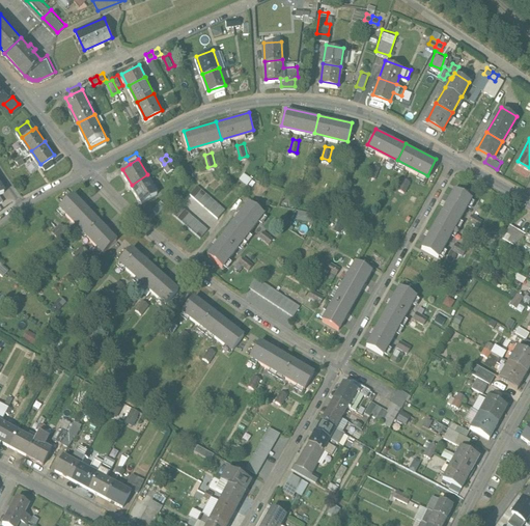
[(170,160),(164,164),(168,170),(174,166),(170,160)]
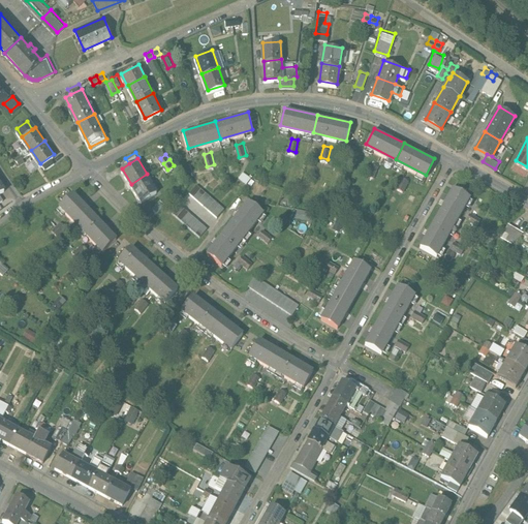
[(378,163),(372,161),(367,173),(374,175),(378,163)]
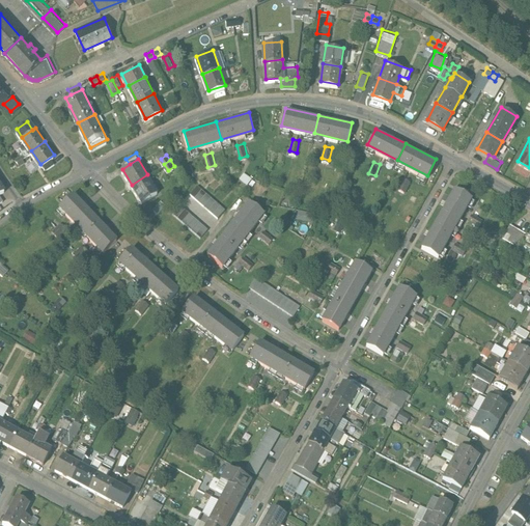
[(147,174),(132,185),(142,200),(158,190),(147,174)]
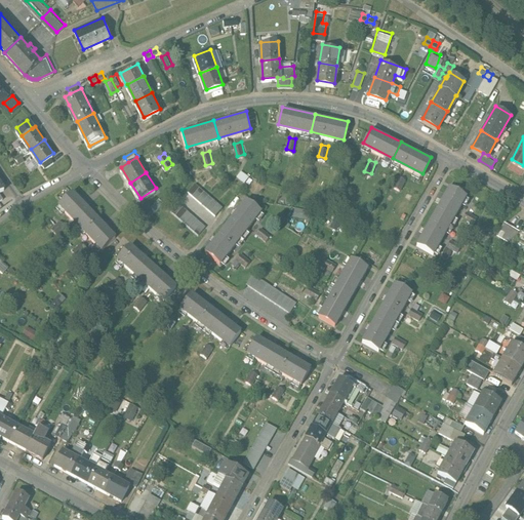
[(406,176),(400,173),(394,185),(400,188),(406,176)]
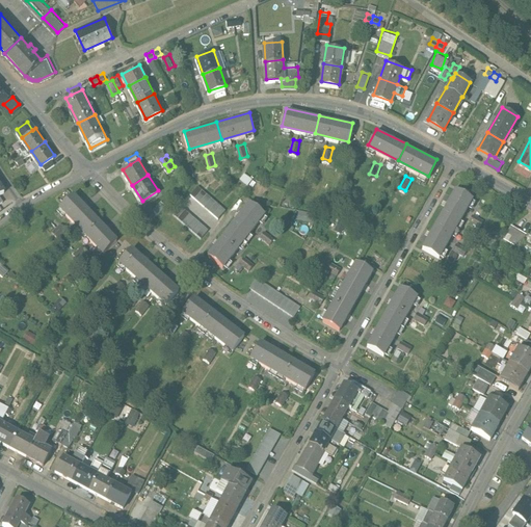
[(197,183),(190,192),(219,216),(227,208),(197,183)]
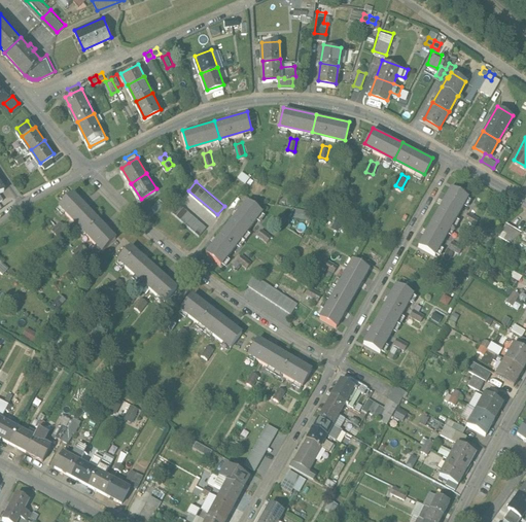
[(468,194),(452,185),(435,214),(452,222),(468,194)]
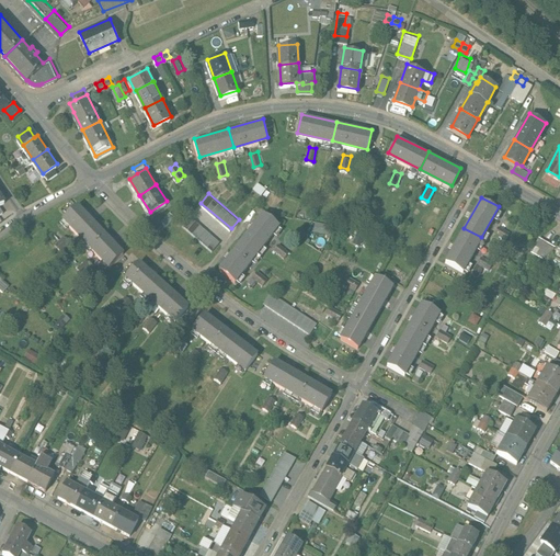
[(87,239),(101,226),(78,203),(64,216),(87,239)]
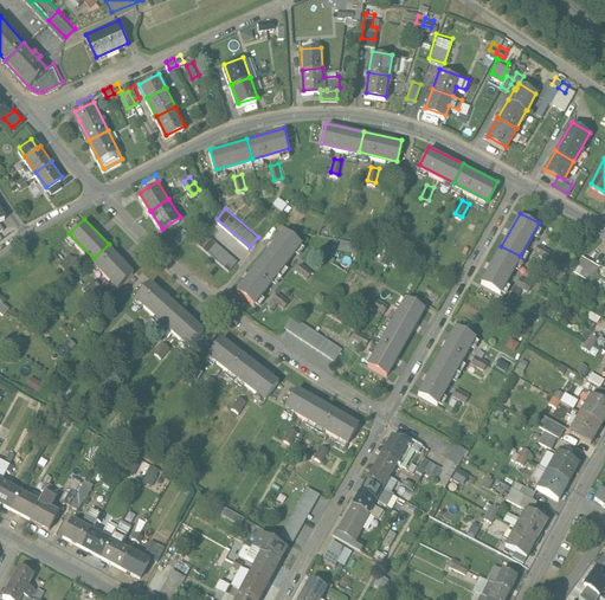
[(184,226),(175,236),(180,240),(190,231),(184,226)]
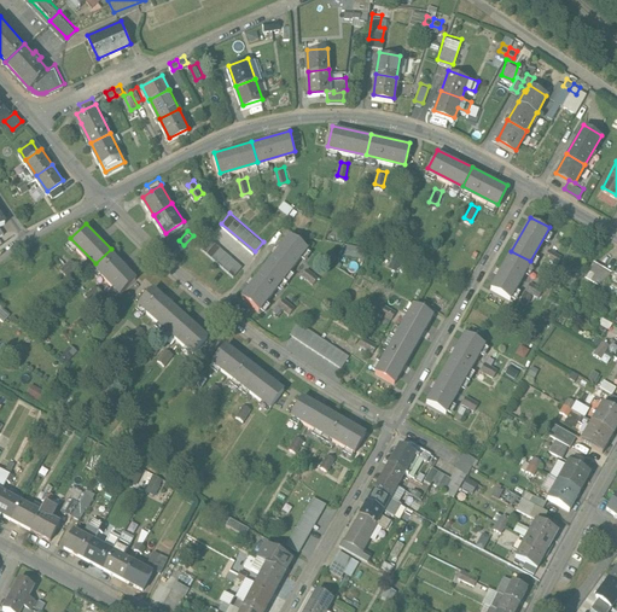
[(308,245),(291,232),(267,262),(284,275),(308,245)]
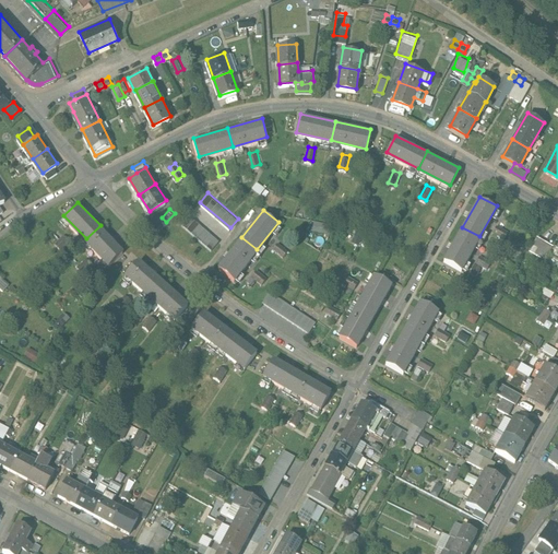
[(212,247),(220,239),(190,213),(182,222),(212,247)]
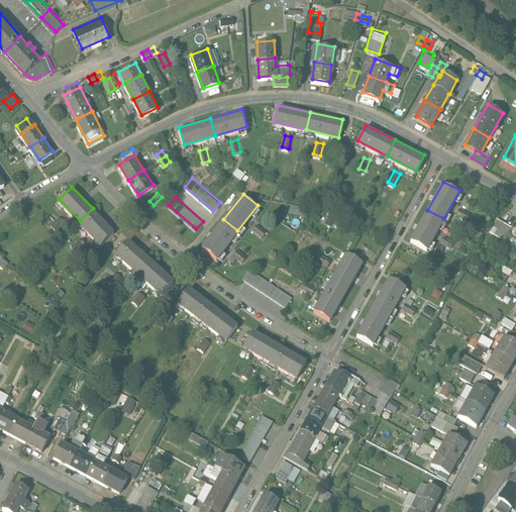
[(459,205),(456,212),(467,217),(471,211),(459,205)]
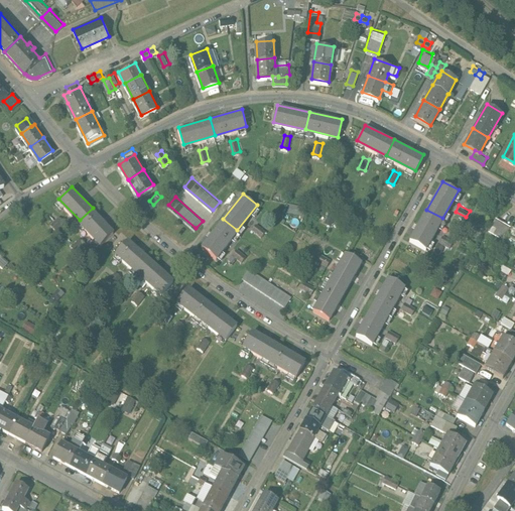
[(101,242),(113,230),(93,208),(80,220),(101,242)]
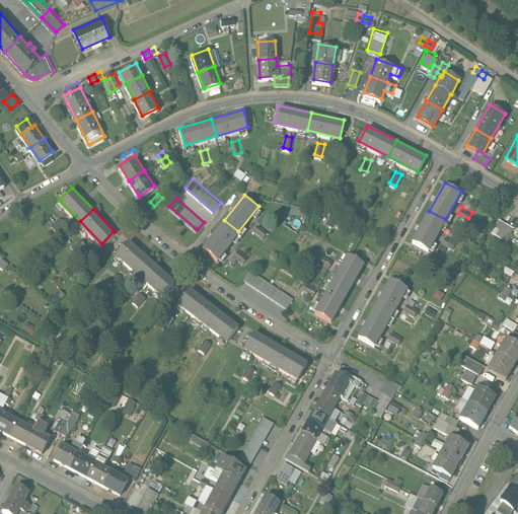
[(445,219),(429,211),(413,239),(429,247),(445,219)]
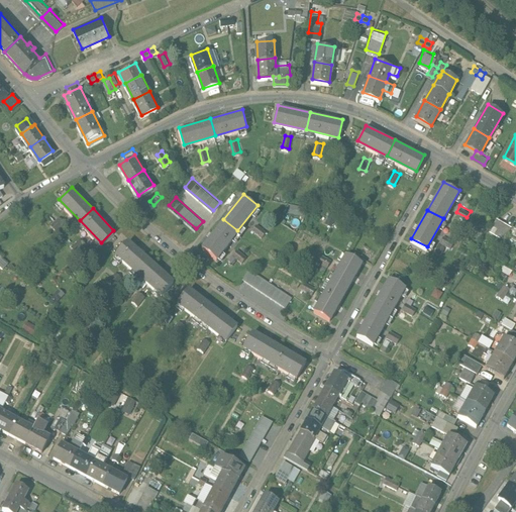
[(237,230),(223,219),(203,245),(217,257),(237,230)]
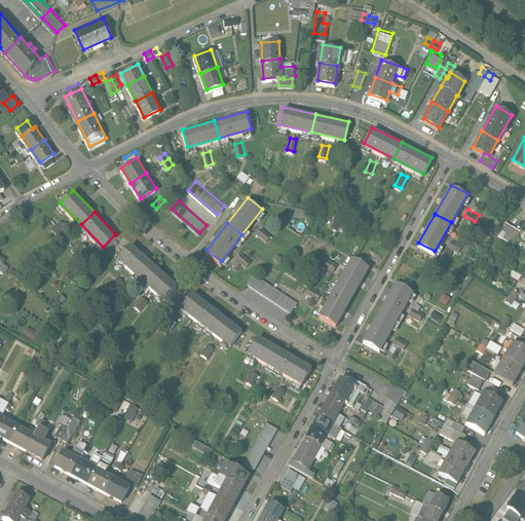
[(271,233),(262,225),(257,231),(267,238),(271,233)]
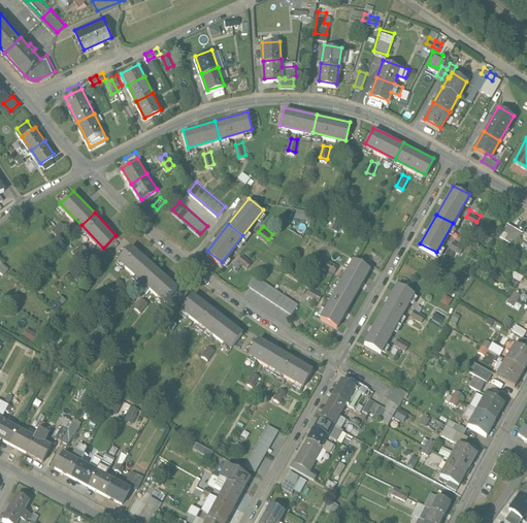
[(516,226),(508,238),(516,242),(518,238),(523,230),(516,226)]
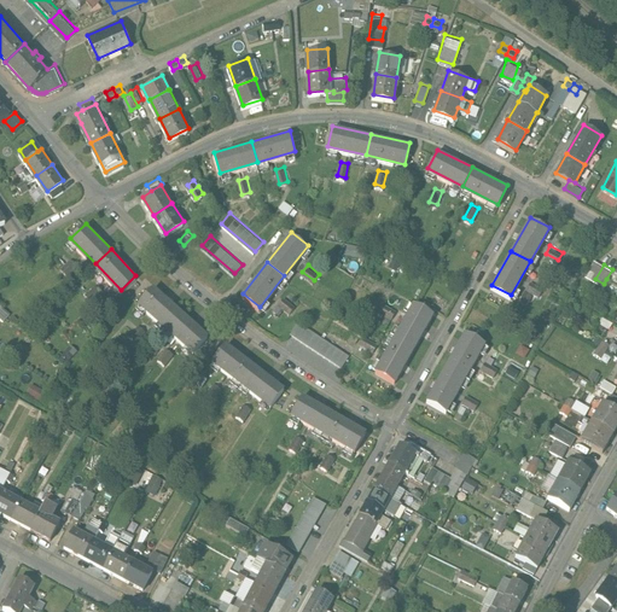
[(616,270),(612,269),(606,279),(616,284),(616,270)]
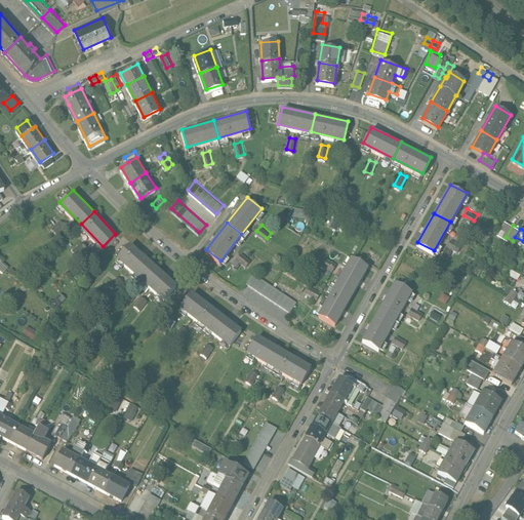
[(461,243),(451,237),(447,243),(457,249),(461,243)]
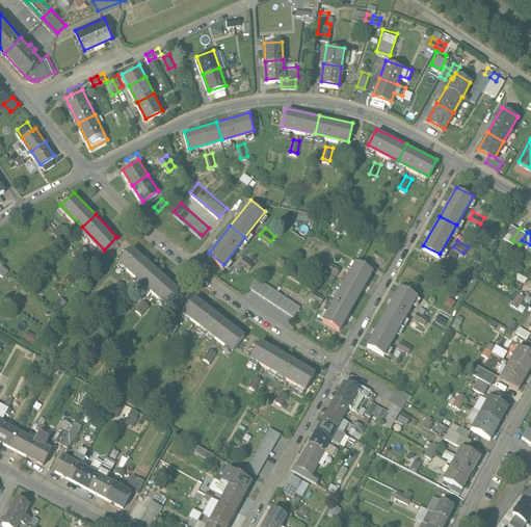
[(143,280),(155,266),(132,245),(120,259),(143,280)]
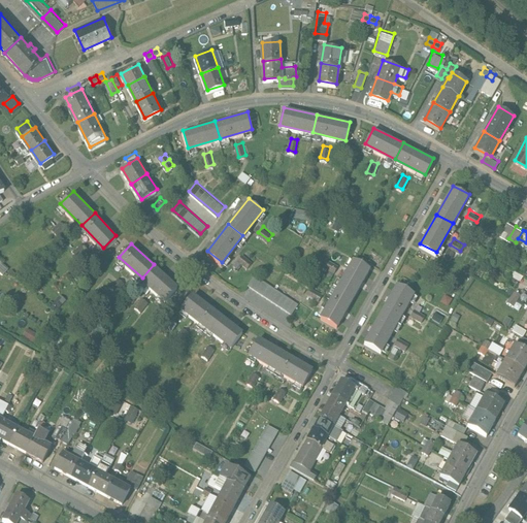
[(252,260),(242,252),(238,258),(248,265),(252,260)]
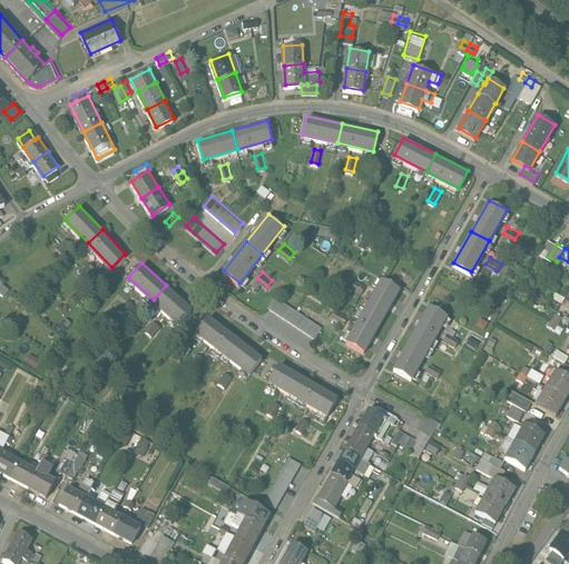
[(400,287),(382,277),(364,308),(382,318),(400,287)]
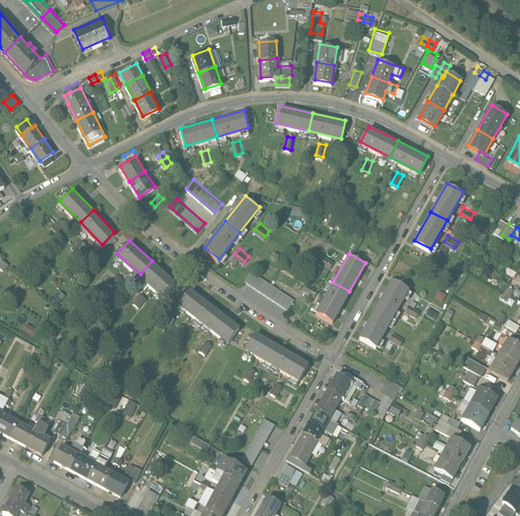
[(334,261),(324,254),(320,261),(331,267),(334,261)]
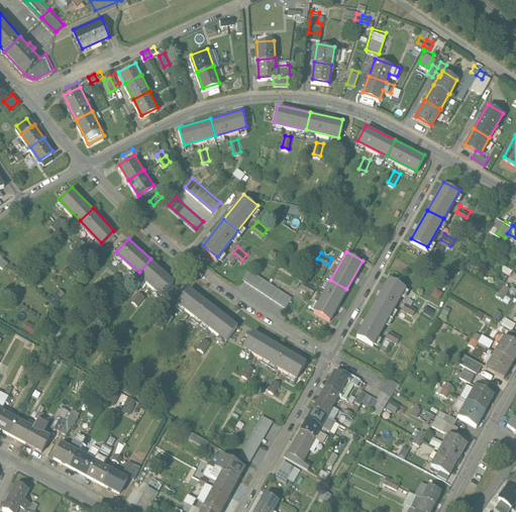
[(162,293),(174,280),(150,259),(139,272),(162,293)]
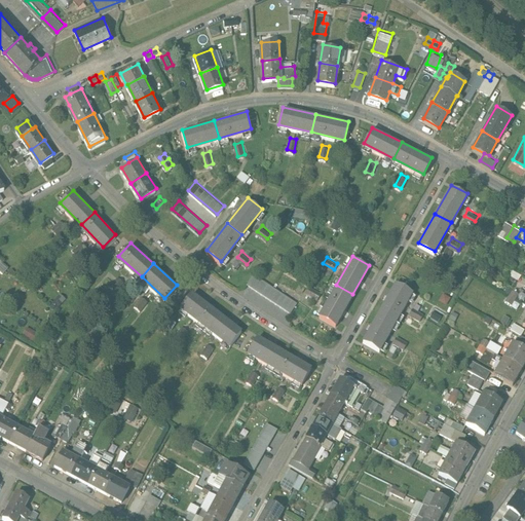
[(255,272),(248,284),(291,311),(298,300),(255,272)]
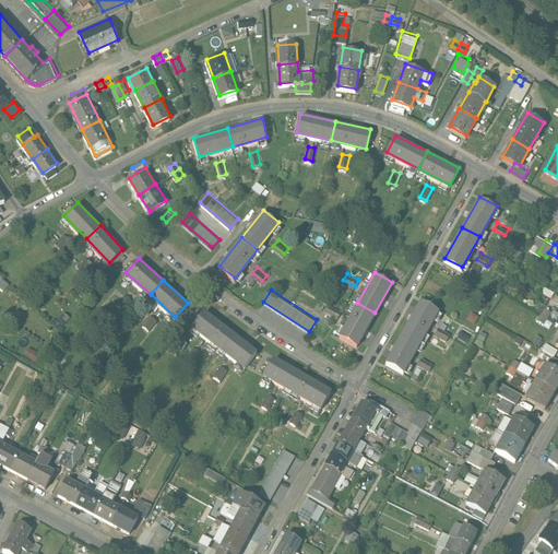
[(438,308),(422,298),(404,329),(422,339),(438,308)]
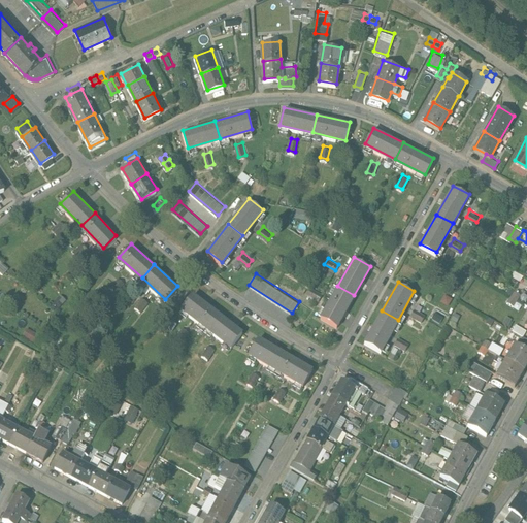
[(323,292),(311,286),(308,292),(319,298),(323,292)]
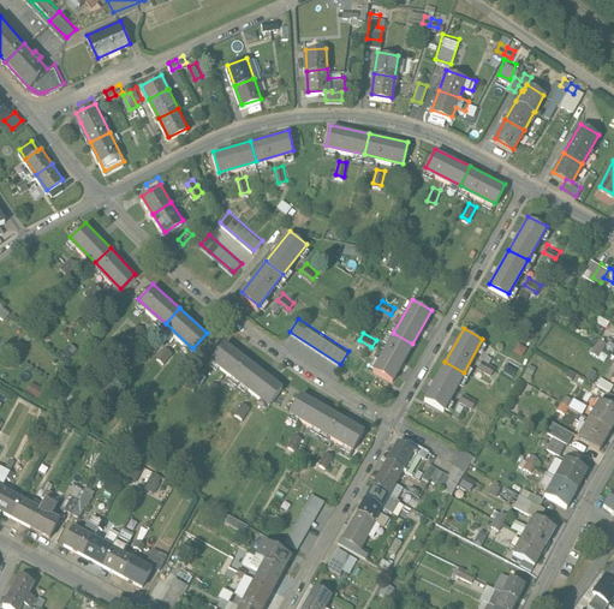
[(412,344),(393,333),(374,366),(393,377),(412,344)]
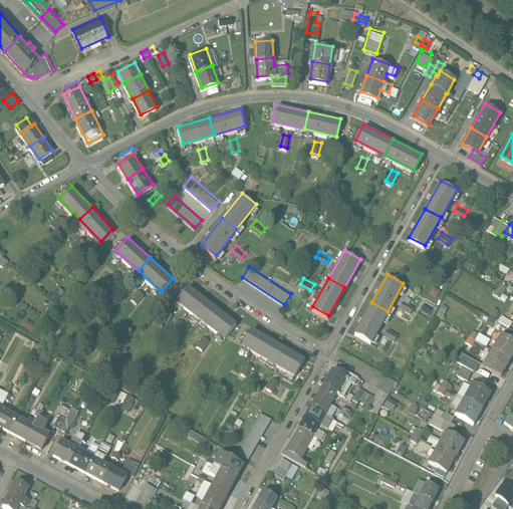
[(507,283),(501,280),(497,285),(503,289),(507,283)]
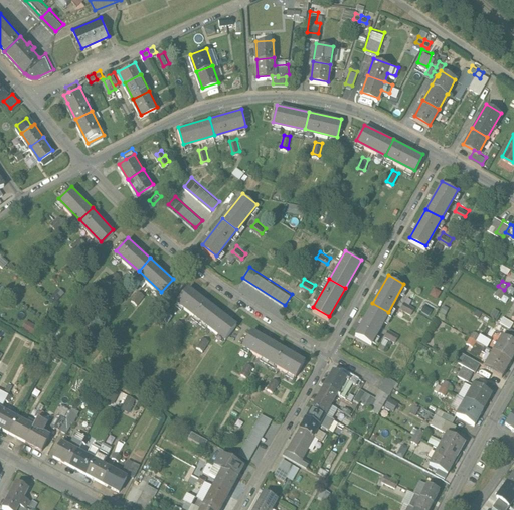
[(437,294),(442,289),(435,284),(431,290),(437,294)]
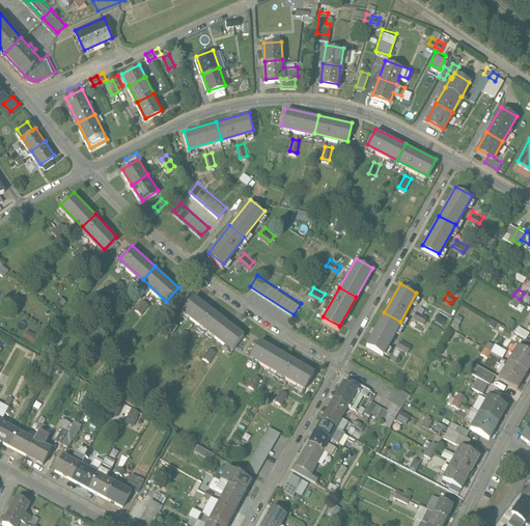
[(207,328),(219,313),(194,294),(183,308),(207,328)]
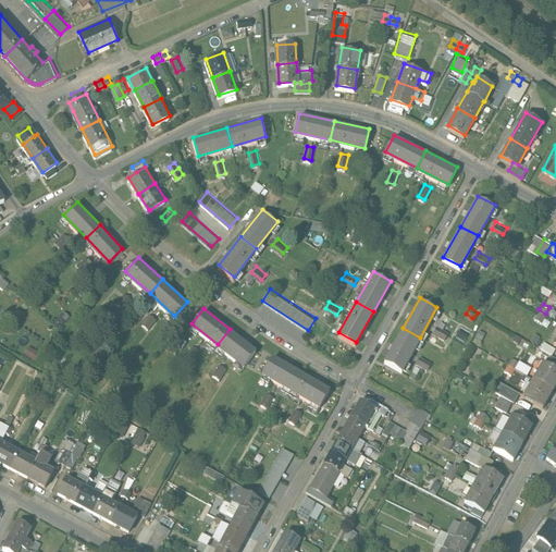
[(545,314),(539,309),(535,316),(542,320),(545,314)]
